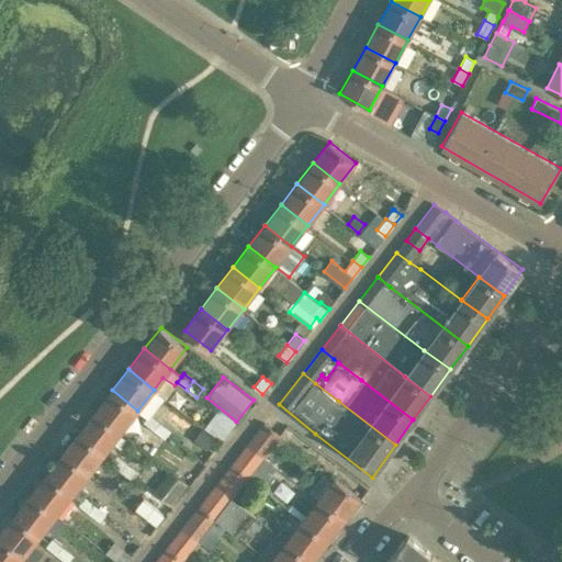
[(112,390),(96,411),(122,431),(137,411),(112,390)]
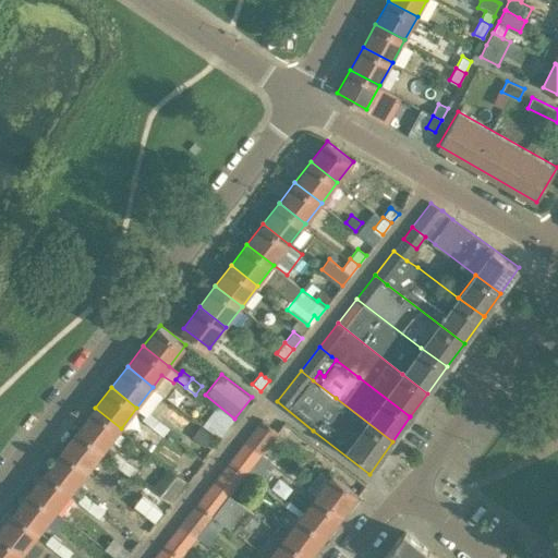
[(217,405),(203,424),(220,438),(234,420),(217,405)]
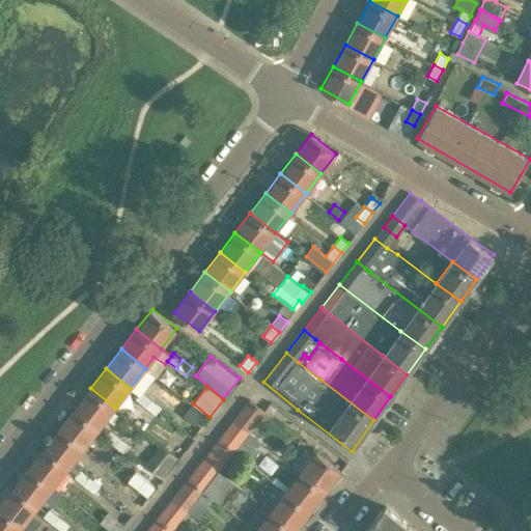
[(90,388),(75,408),(100,427),(115,408),(90,388)]
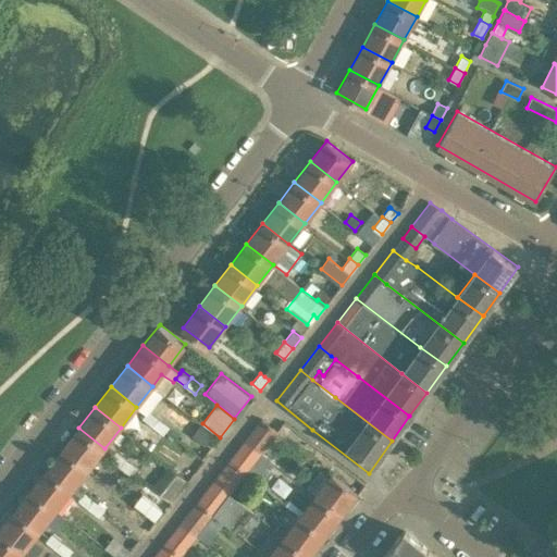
[(141,418),(152,426),(159,418),(148,410),(141,418)]
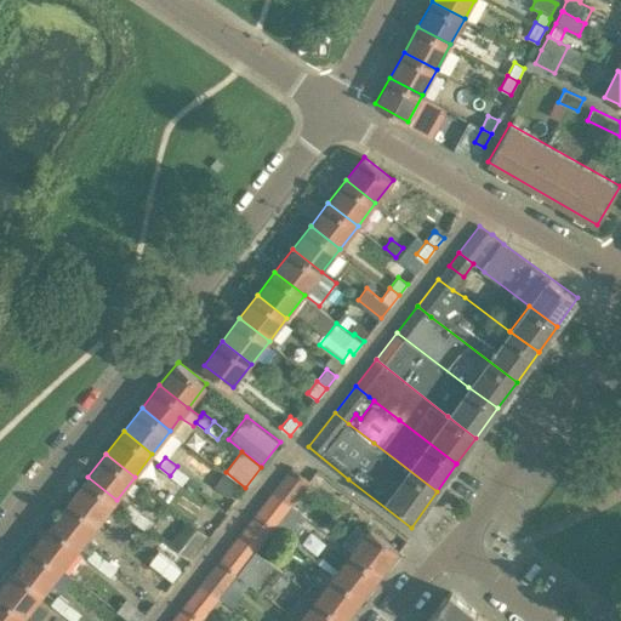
[(177,466),(170,476),(181,485),(188,476),(177,466)]
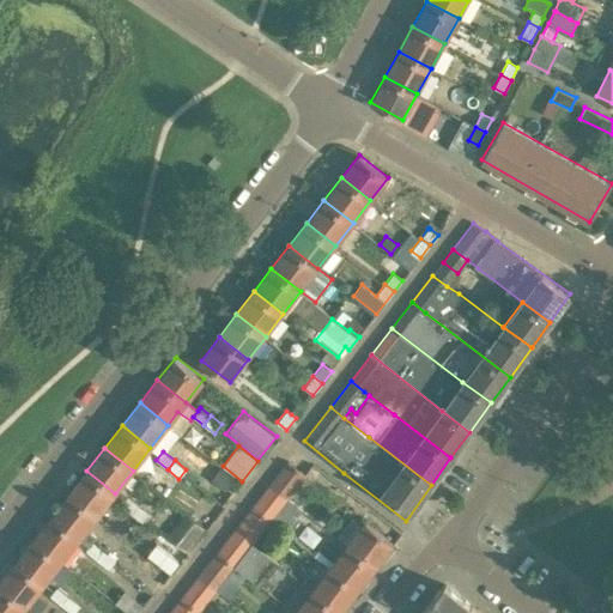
[(287,460),(268,485),(287,499),(298,485),(307,474),(289,461),(287,460)]
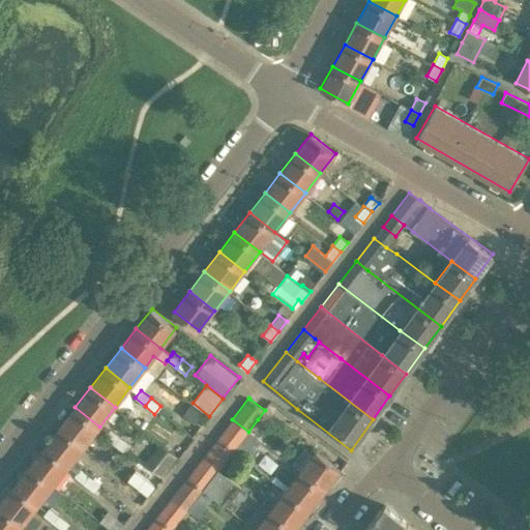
[(204,413),(193,404),(183,415),(195,424),(204,413)]
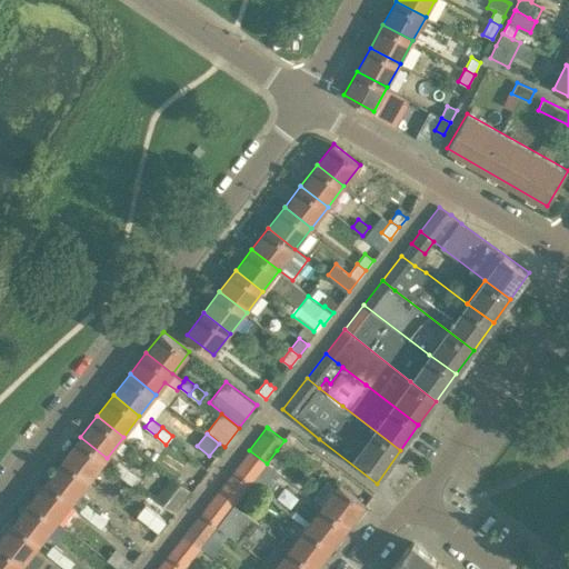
[(80,437),(63,458),(90,479),(107,458),(80,437)]
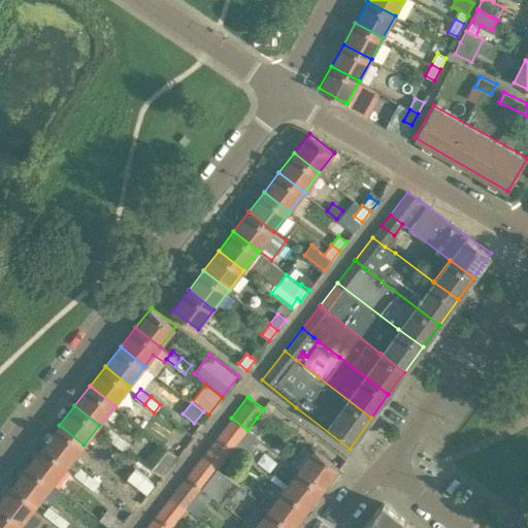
[(231,418),(219,435),(234,448),(246,457),(260,439),(248,430),(231,418)]
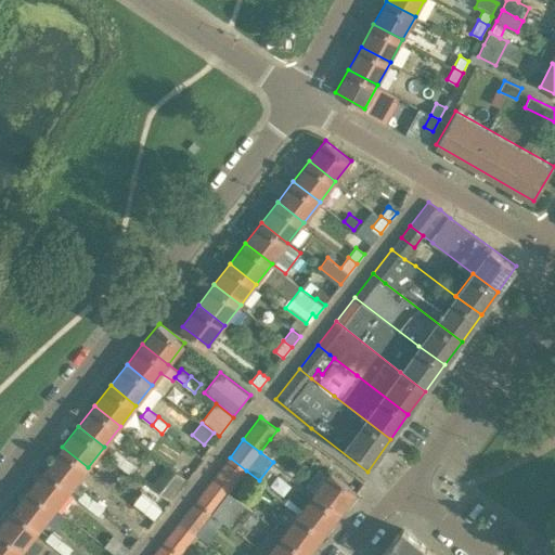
[(62,447),(47,467),(72,488),(81,494),(84,491),(88,486),(79,478),(88,467),(62,447)]
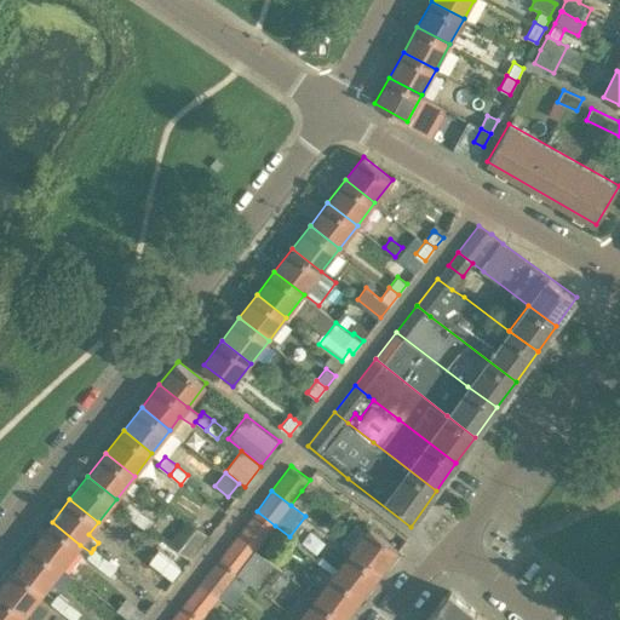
[(130,503),(121,512),(133,521),(142,511),(130,503)]
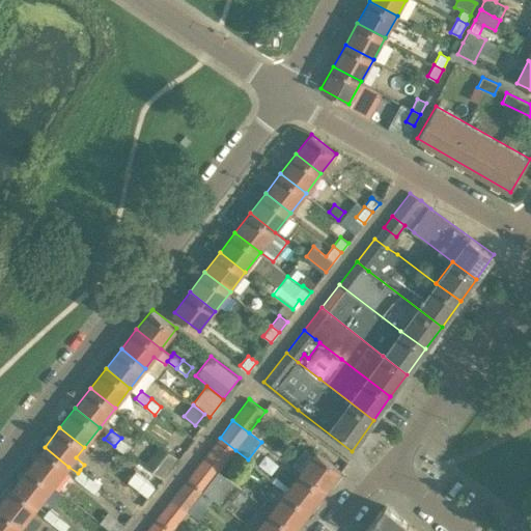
[(121,438),(114,446),(124,454),(129,449),(131,446),(121,438)]
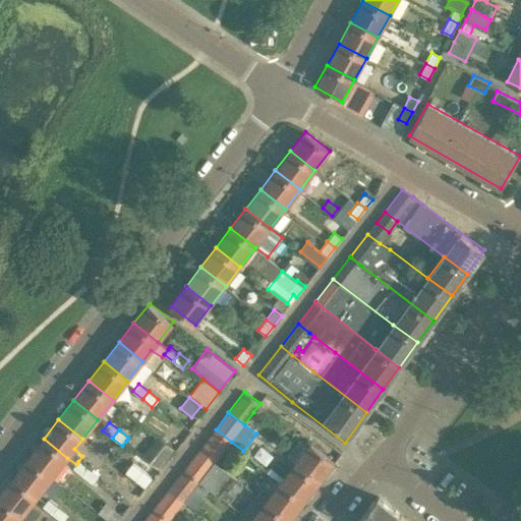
[(215,430),(199,450),(215,462),(221,455),(230,443),(231,442),(216,429),(215,430)]
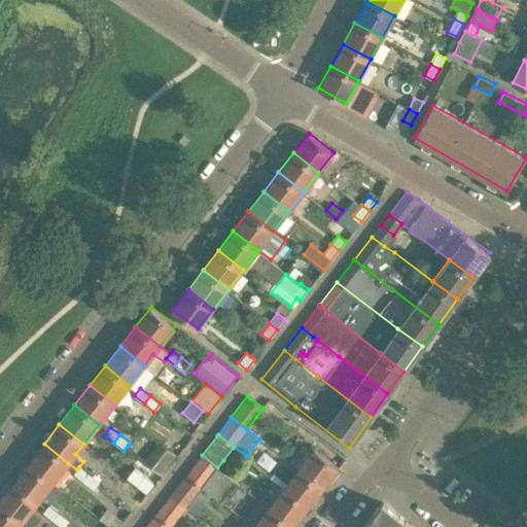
[(160,475),(176,454),(159,441),(143,460),(160,475)]
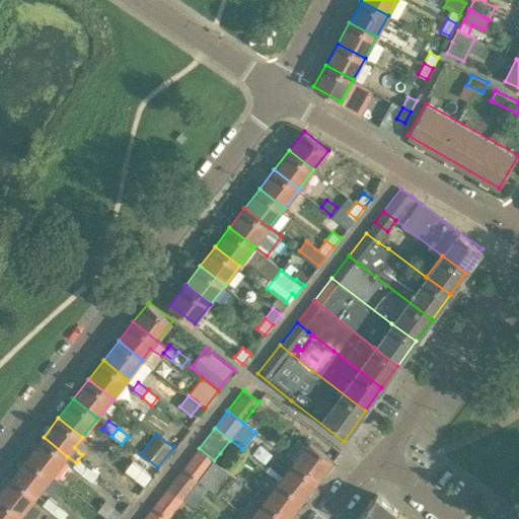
[(44,437),(28,456),(52,475),(67,456),(44,437)]
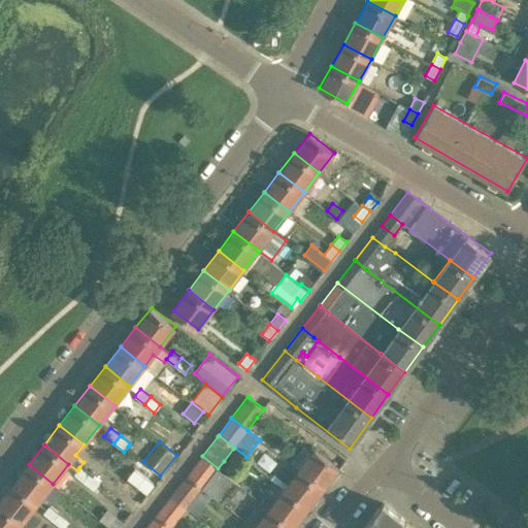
[(315,449),(299,468),(324,488),(328,482),(338,469),(339,467),(315,449)]
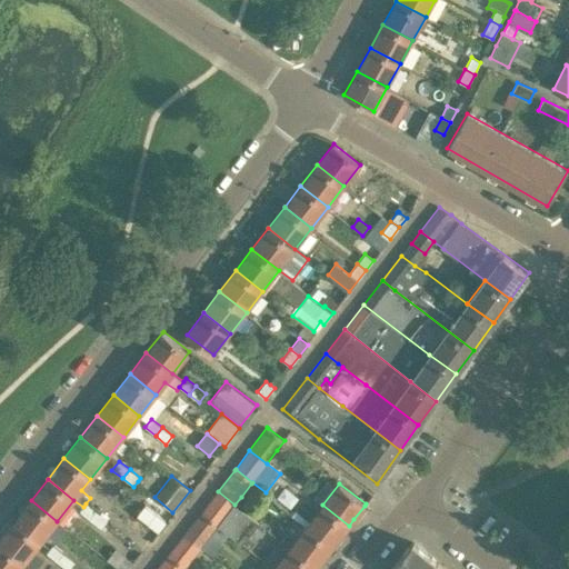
[(218,491),(200,513),(217,527),(227,533),(241,545),(248,536),(258,523),(235,505),(218,491)]
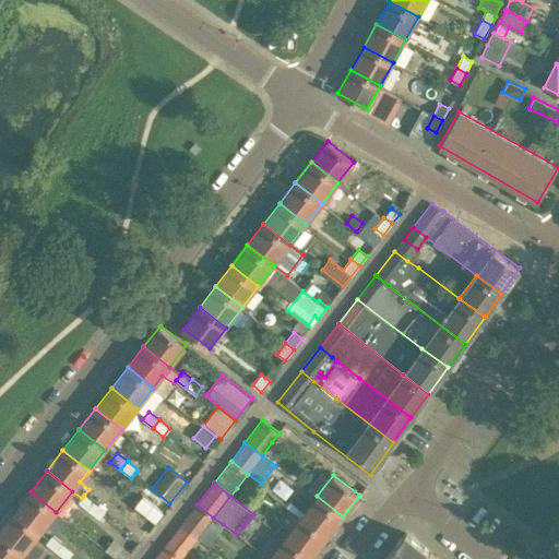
[(31,491),(14,512),(40,533),(56,512),(31,491)]
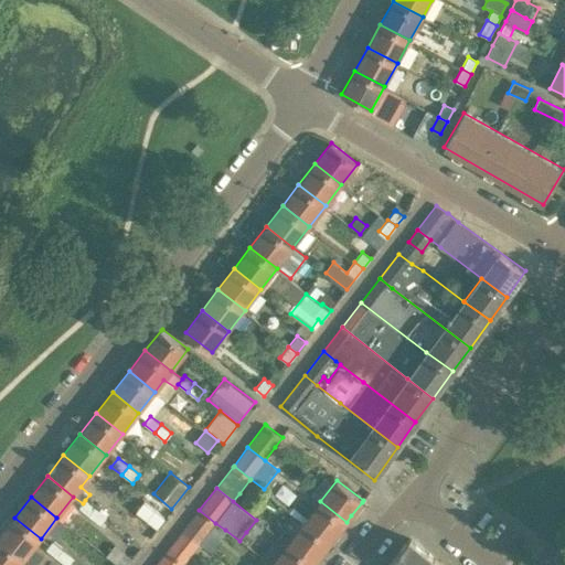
[(83,503),(78,509),(89,516),(96,509),(85,500),(83,503)]
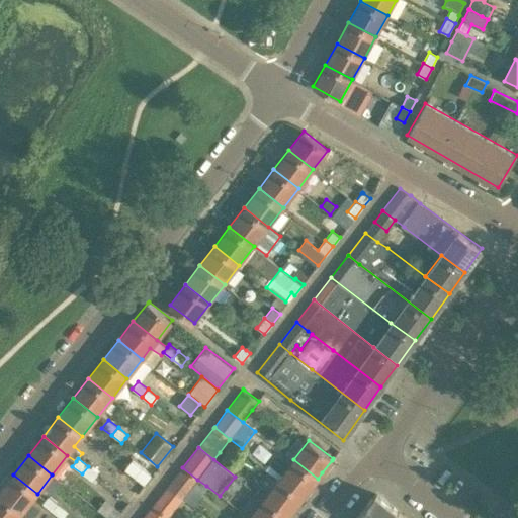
[(133,459),(124,468),(145,484),(152,475),(133,459)]
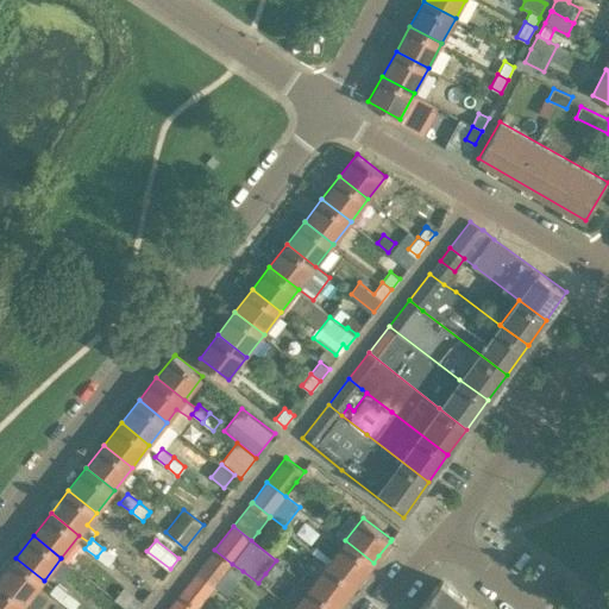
[(345,540),(327,563),(356,585),(366,571),(374,563),(345,540)]
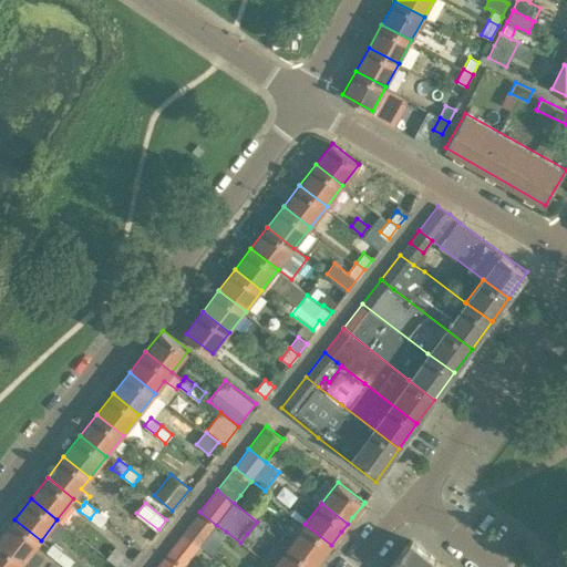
[(96,511),(90,518),(100,527),(107,518),(96,511)]
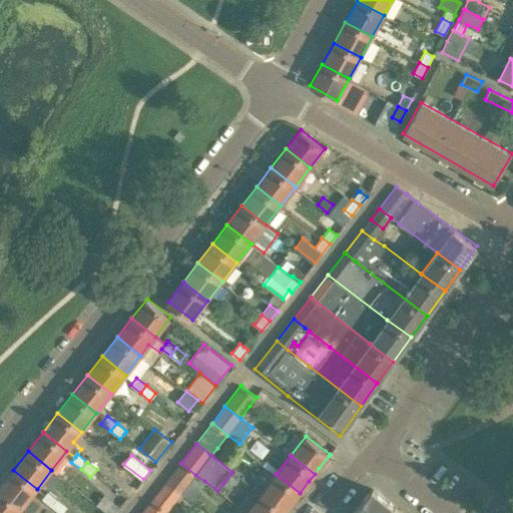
[(180,463),(166,481),(181,493),(187,485),(195,475),(180,463)]
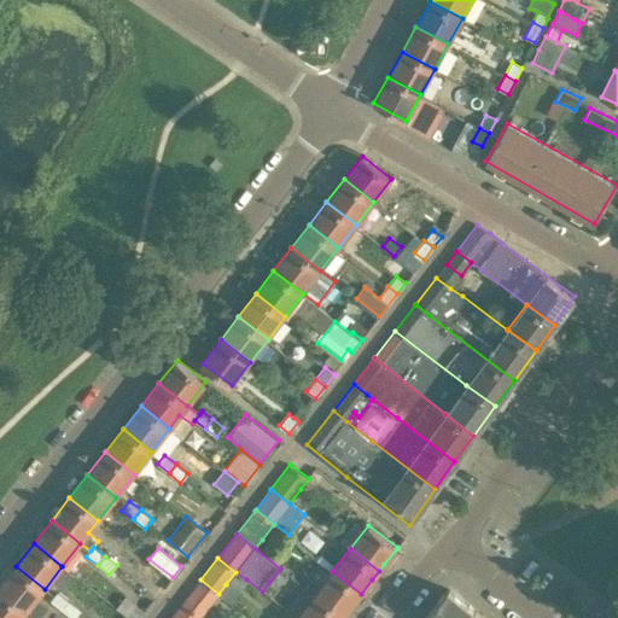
[(16,566),(0,587),(0,590),(27,612),(45,589),(16,566)]
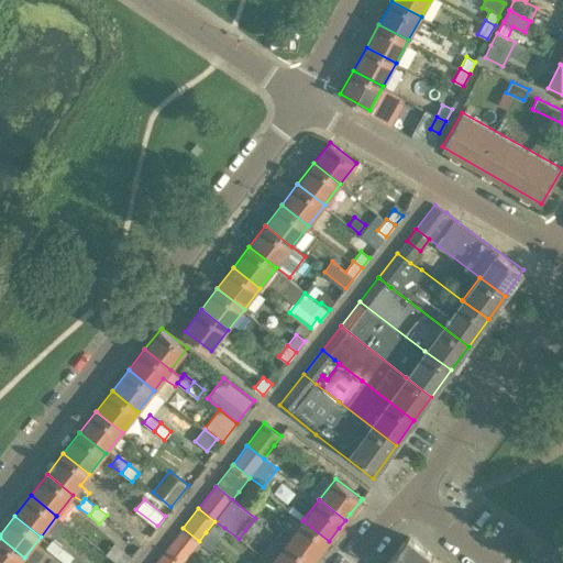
[(302,520),(286,541),(312,562),(318,555),(329,541),(302,520)]
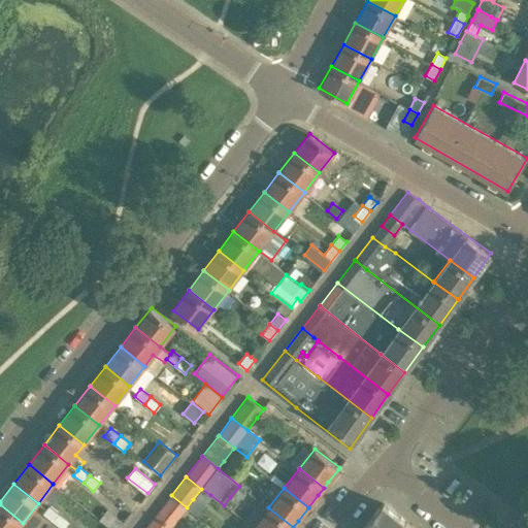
[(171,495),(157,515),(171,526),(173,525),(180,515),(187,507),(171,495)]
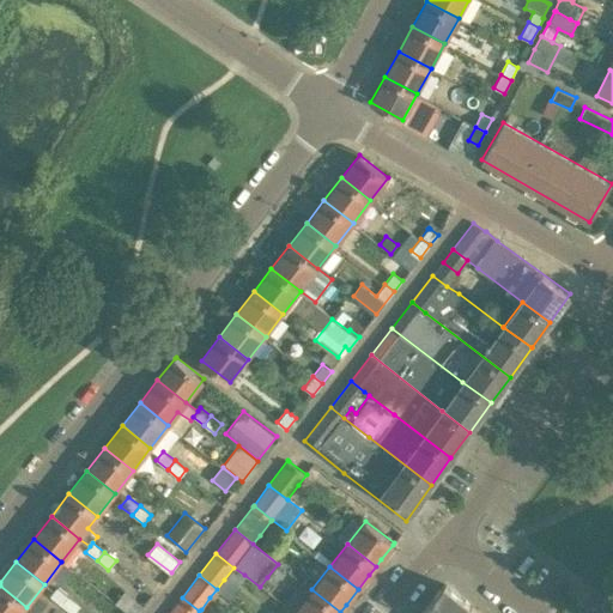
[(423,611),(420,612),(465,612),(472,605),(444,583),(423,611)]
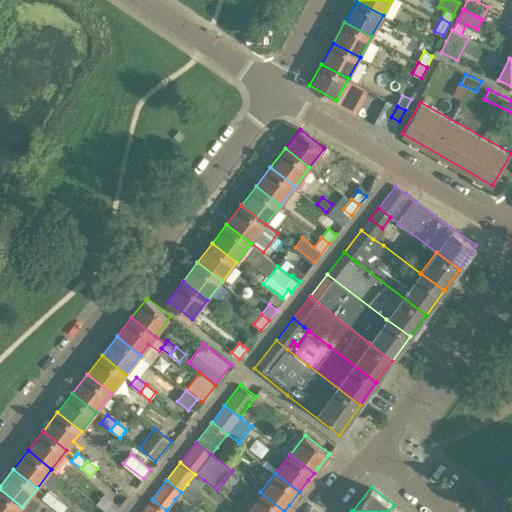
[(0,489),(0,511),(28,511),(22,507),(0,489)]
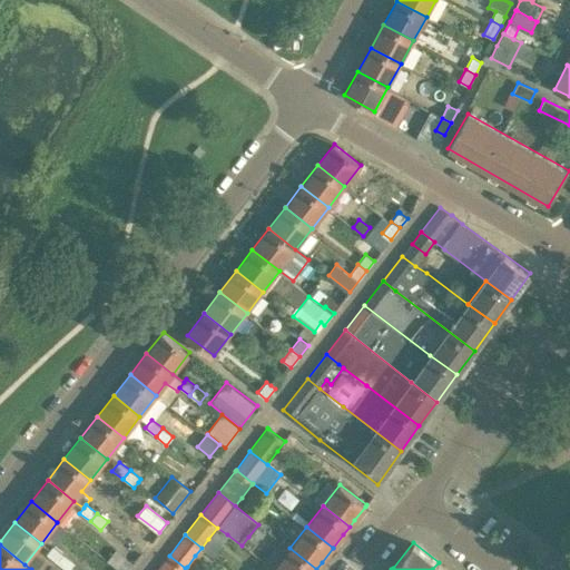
[(52,547),(46,556),(57,564),(64,556),(52,547)]
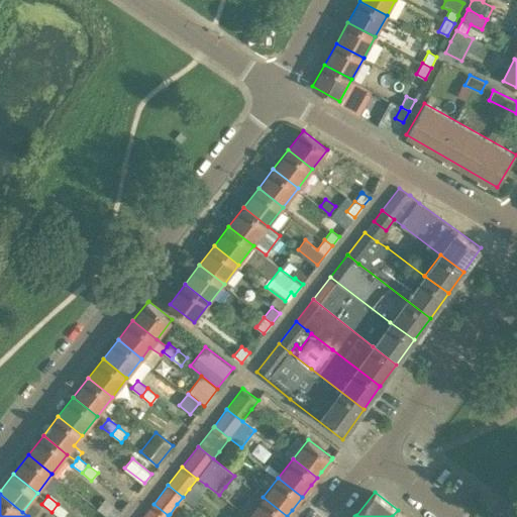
[(263,497),(248,516),(286,516),(287,516),(263,497)]
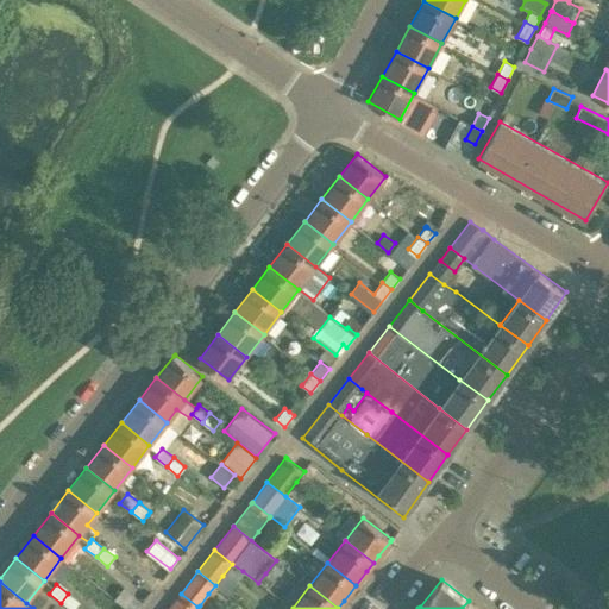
[(114,598),(125,607),(127,608),(137,608),(143,602),(124,586),(114,598)]
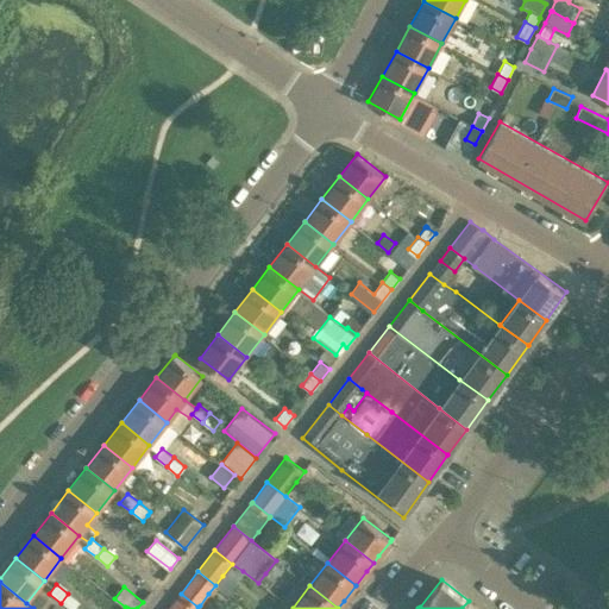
[(68,594),(61,603),(68,608),(73,608),(80,602),(68,594)]
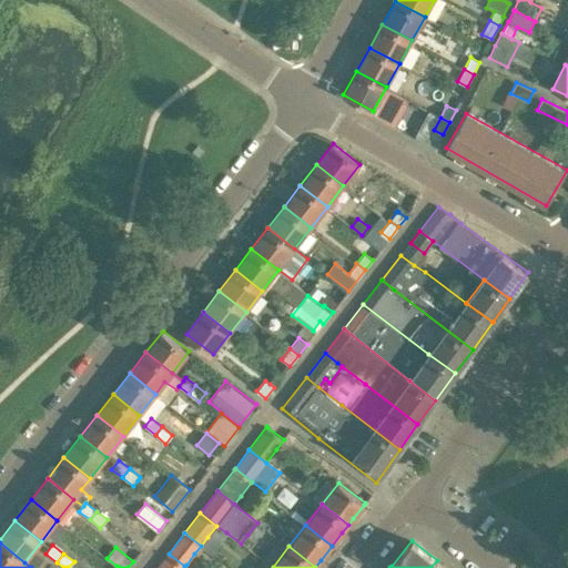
[(169,554),(156,567),(183,567),(184,566),(169,554)]
